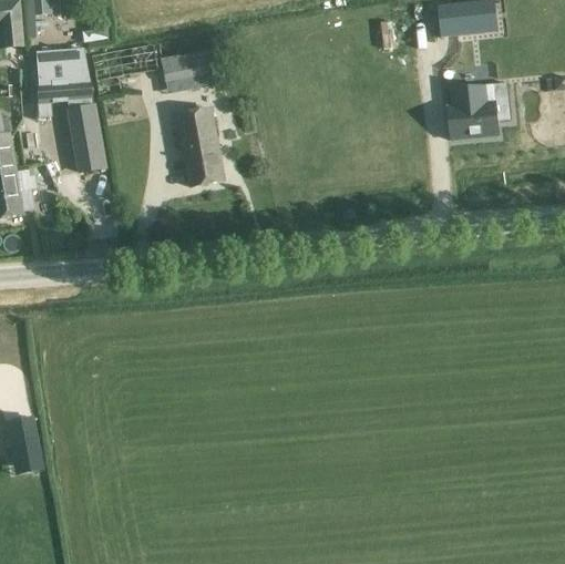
[(0,29),(1,47),(24,44),(20,0),(0,1),(0,29)]
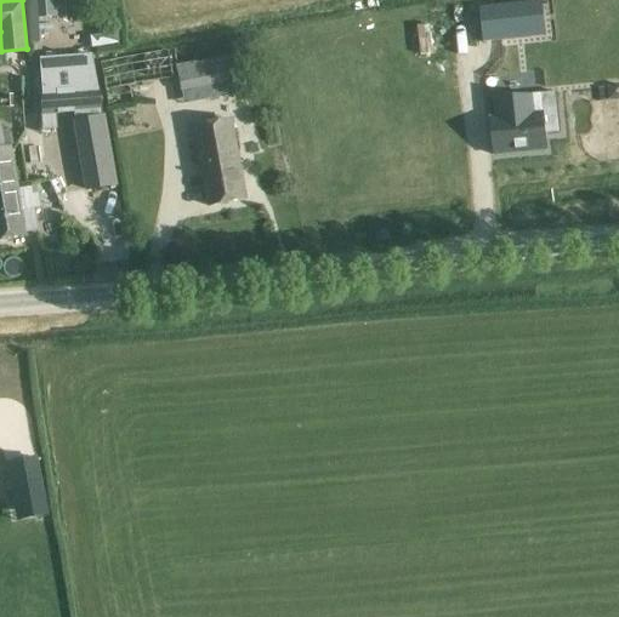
[(527,1),(483,6),(486,39),(531,34),(527,1)]
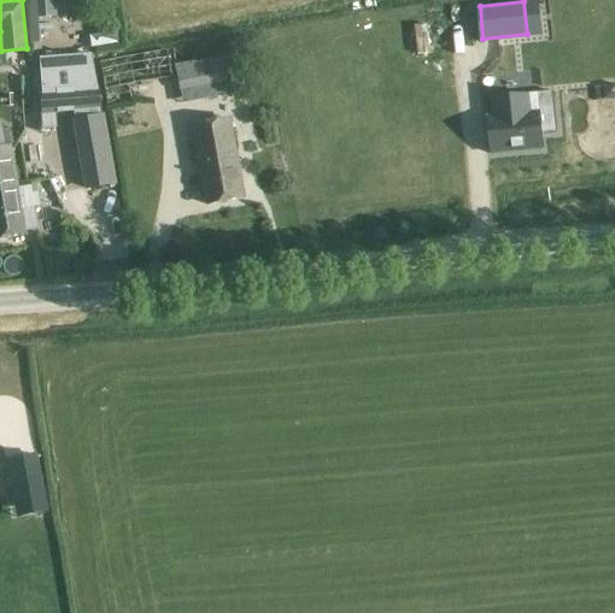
[(101,59),(110,102),(132,99),(129,84),(174,76),(168,46),(101,59)]
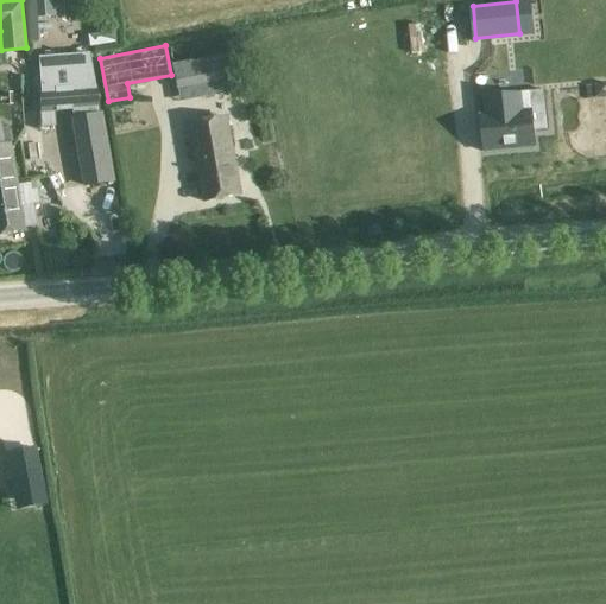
[(98,84),(95,84),(89,51),(39,55),(42,88),(43,110),(99,107),(98,84)]
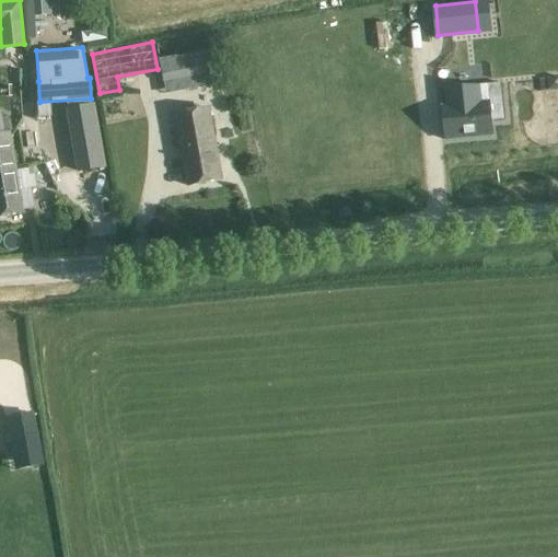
[(163,80),(223,69),(219,47),(159,58),(163,80)]
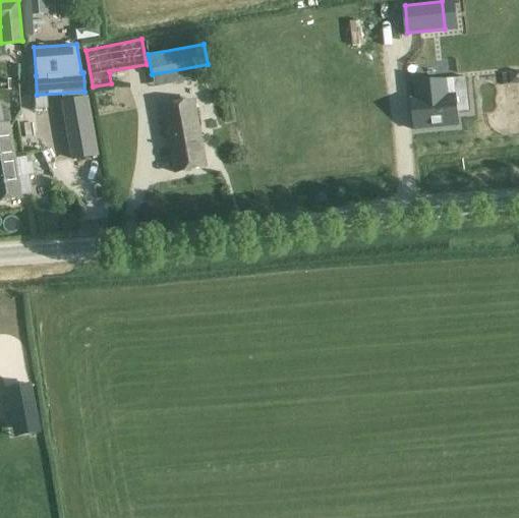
[(413,97),(416,127),(459,123),(458,112),(472,110),(468,75),(454,76),(456,93),(413,97)]
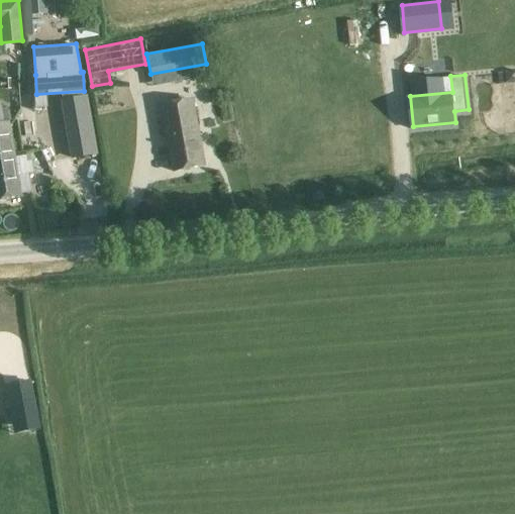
[(74,155),(98,150),(88,95),(64,99),(74,155)]
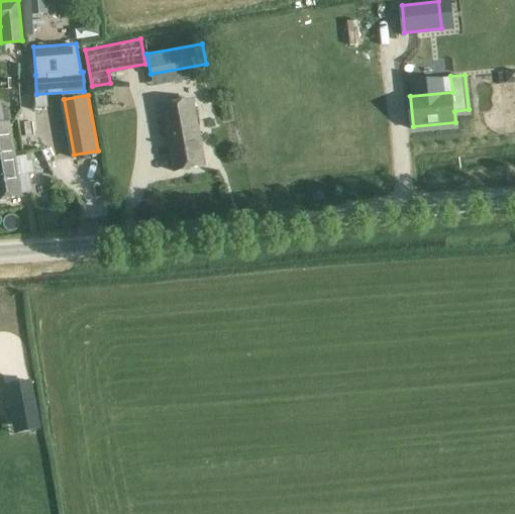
[(171,141),(176,169),(207,163),(195,99),(162,105),(168,142),(171,141)]
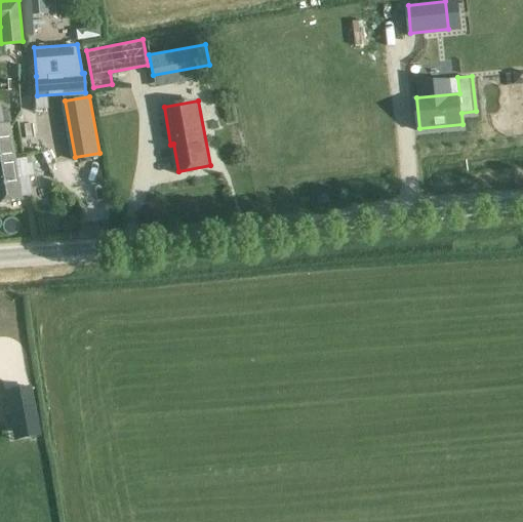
[(0,157),(14,155),(6,109),(1,110),(0,104),(0,157)]
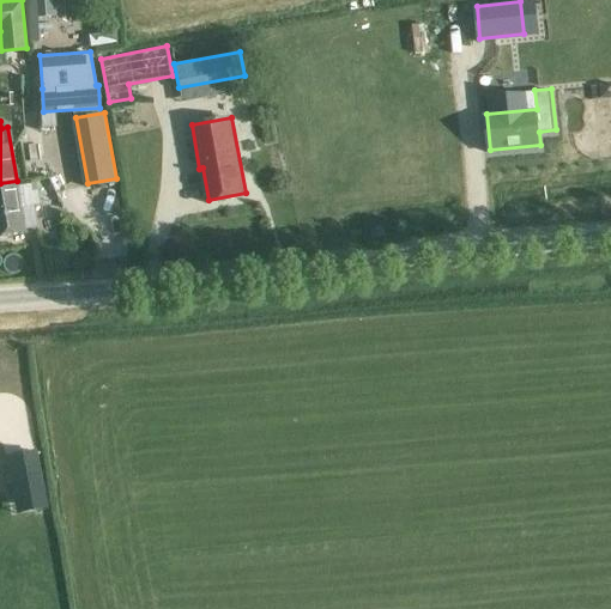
[(17,181),(0,183),(0,235),(26,230),(26,226),(37,224),(34,200),(41,199),(38,184),(34,186),(32,178),(17,181)]
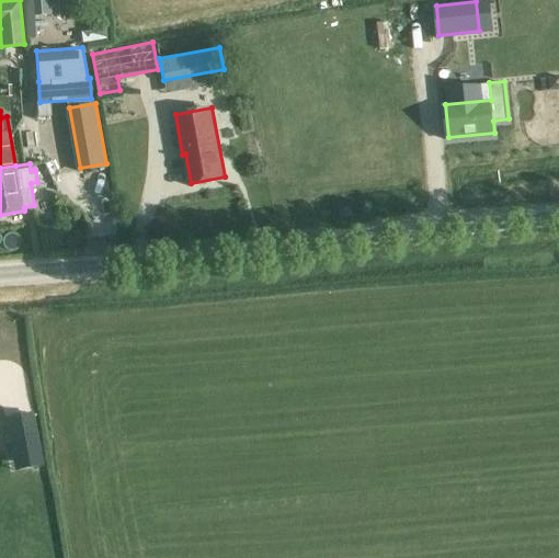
[(33,409),(8,413),(18,468),(43,464),(33,409)]
